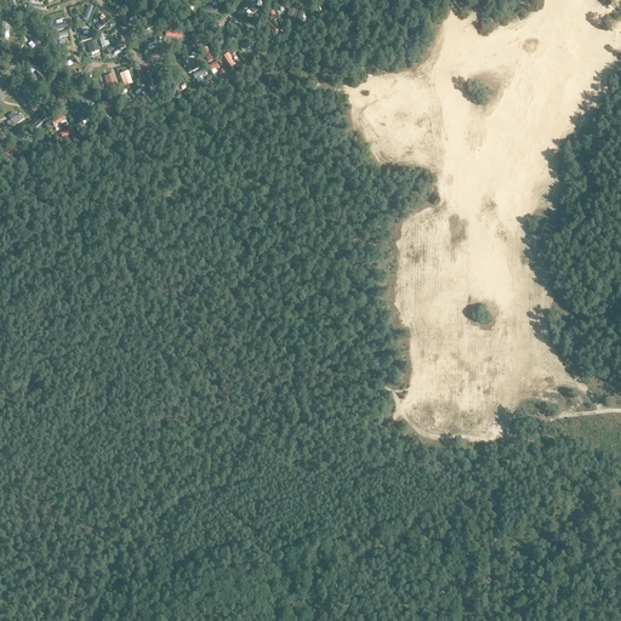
[(258,10),(249,0),(246,4),(255,13),(258,10)]
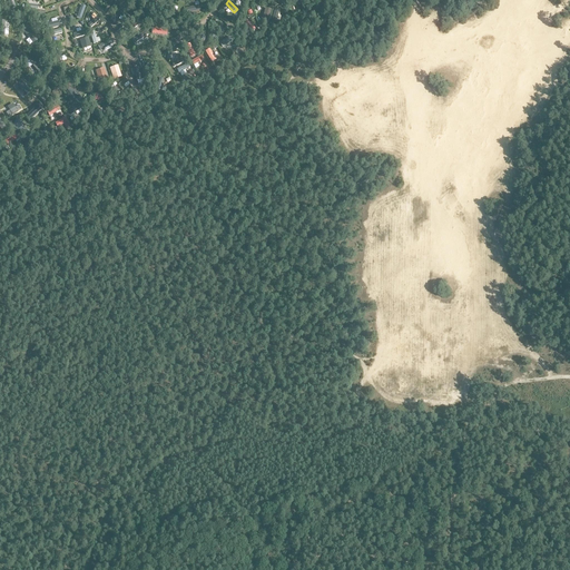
[(161,11),(176,17),(177,11),(164,7),(161,11)]
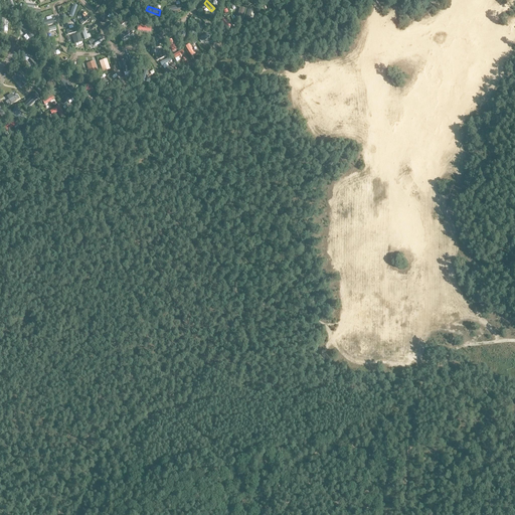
[(236,20),(242,21),(245,9),(240,7),(236,20)]
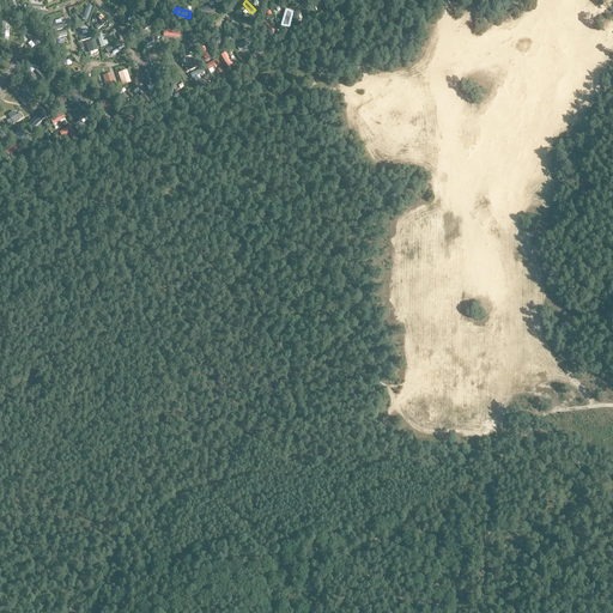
[(275,31),(266,22),(262,25),(272,35),(275,31)]
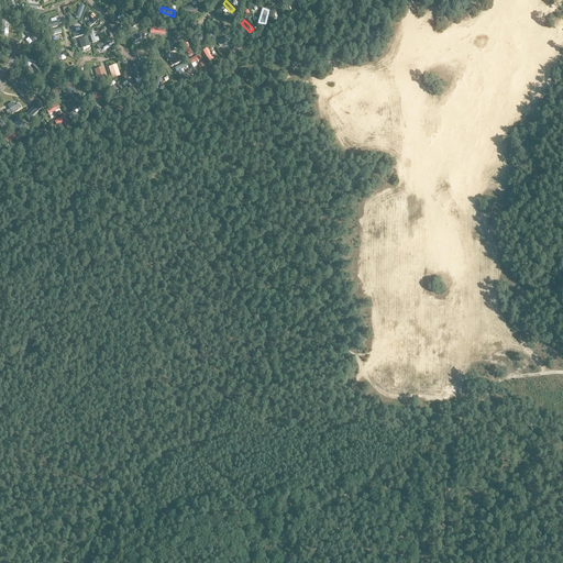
[(29,37),(32,42),(33,43),(36,39),(26,28),(22,32),(29,37)]
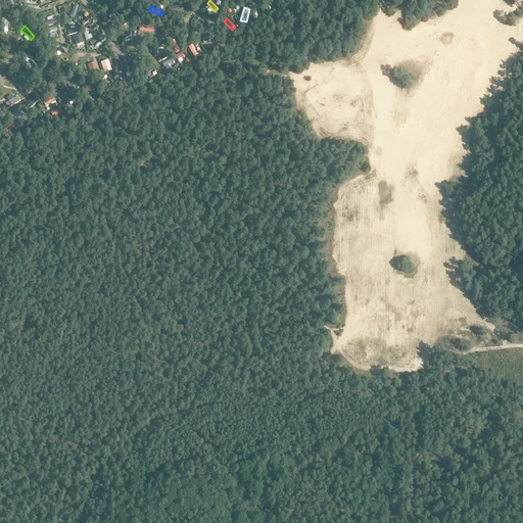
[(123,36),(125,40),(136,32),(134,29),(123,36)]
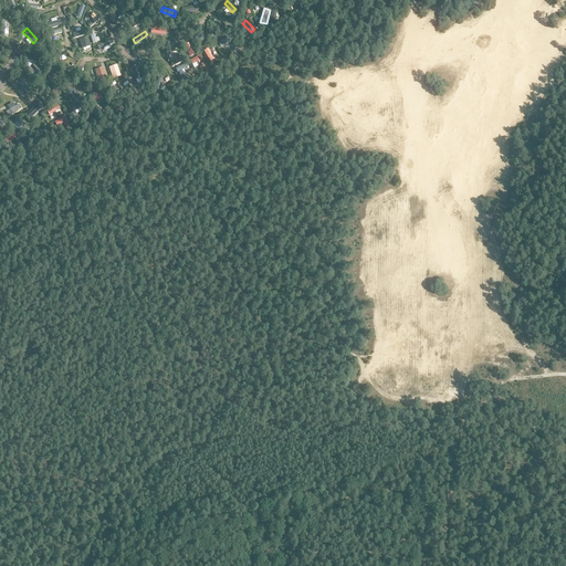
[(231,41),(229,37),(218,42),(221,48),(231,41)]
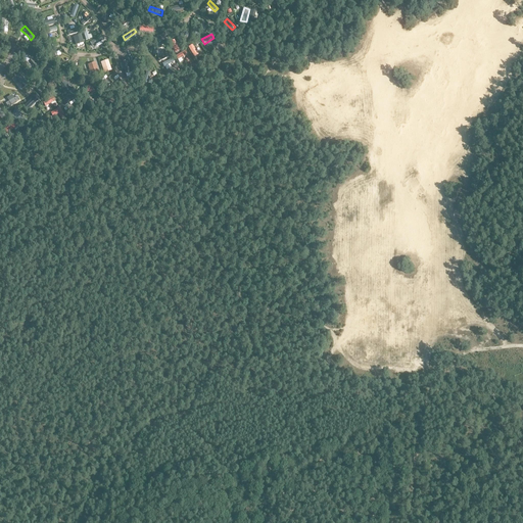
[(81,35),(74,38),(76,43),(77,45),(79,45),(78,44),(84,43),(81,35)]
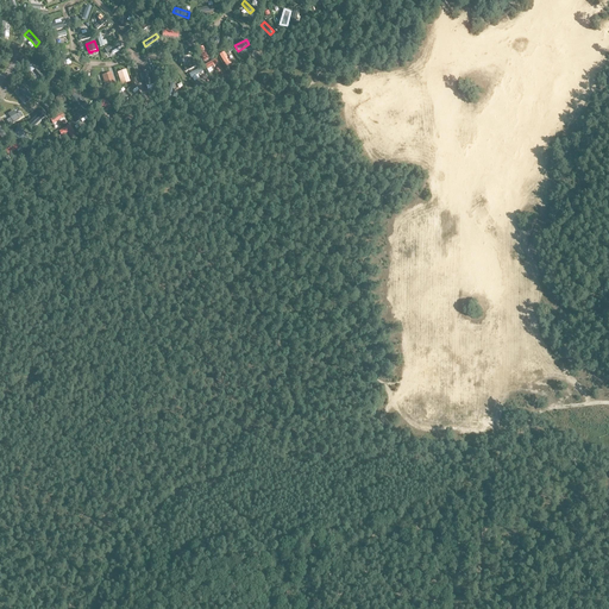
[(107,55),(120,48),(118,42),(105,50),(107,55)]
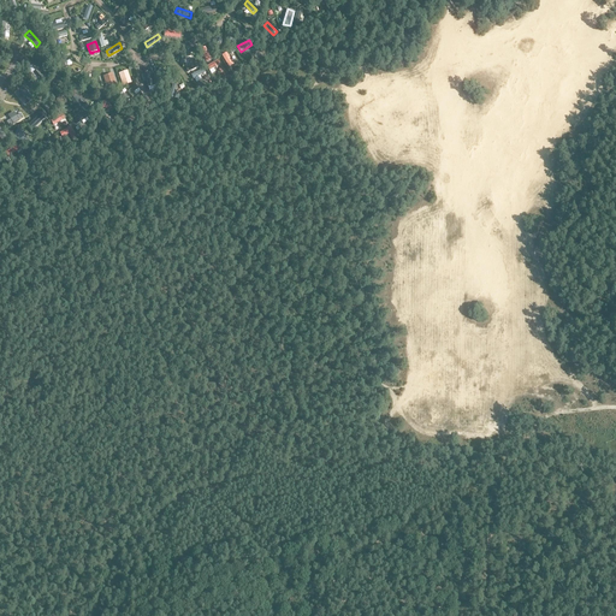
[(200,49),(206,63),(212,60),(206,47),(200,49)]
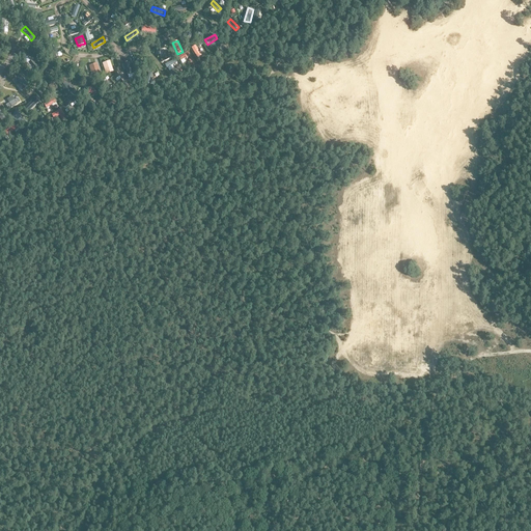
[(191,48),(197,58),(201,56),(196,46),(191,48)]
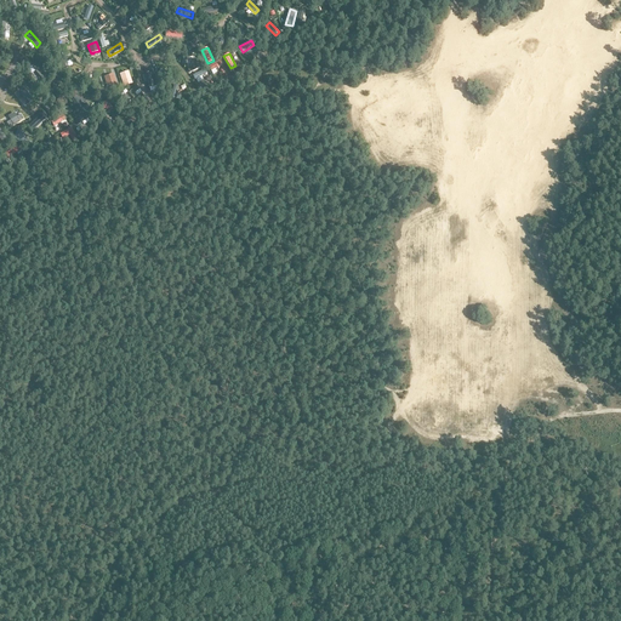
[(211,72),(222,64),(220,61),(209,67),(211,72)]
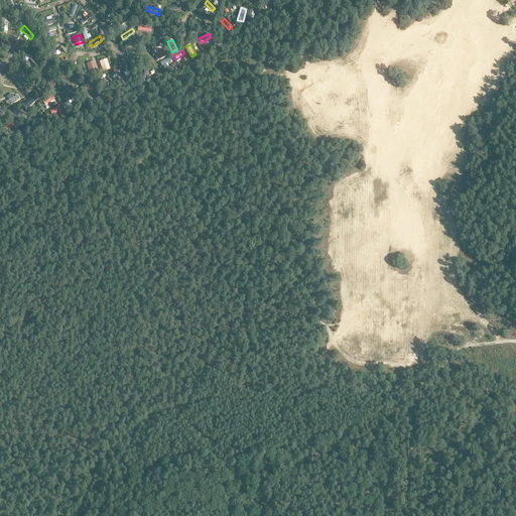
[(25,54),(29,58),(34,66),(38,62),(29,51),(25,54)]
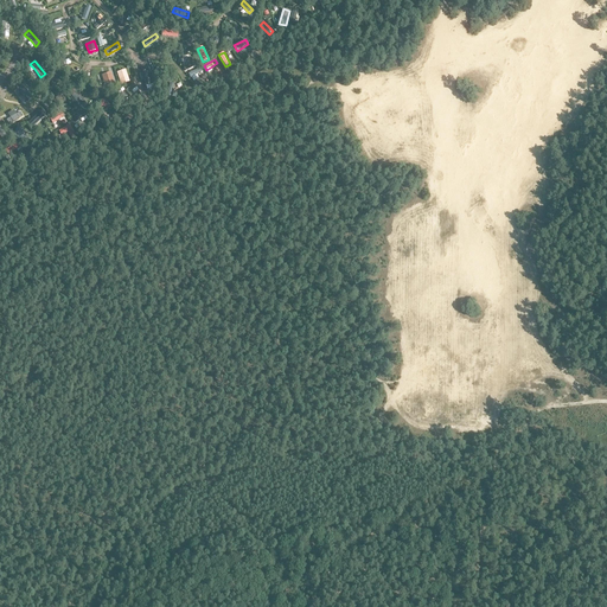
[(189,75),(191,78),(203,72),(200,68),(189,75)]
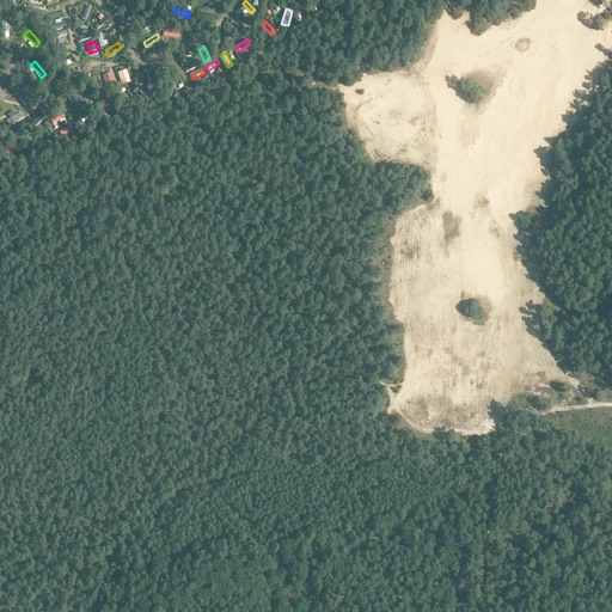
[(120,75),(122,89),(132,86),(128,73),(120,75)]
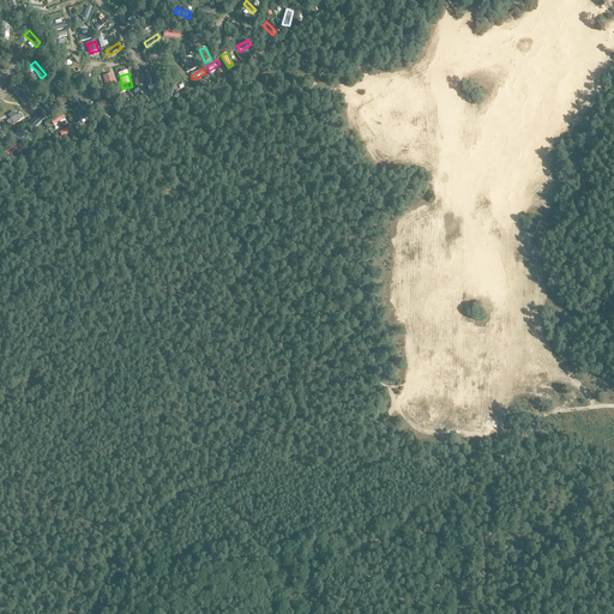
[(107,89),(115,86),(113,76),(104,78),(107,89)]
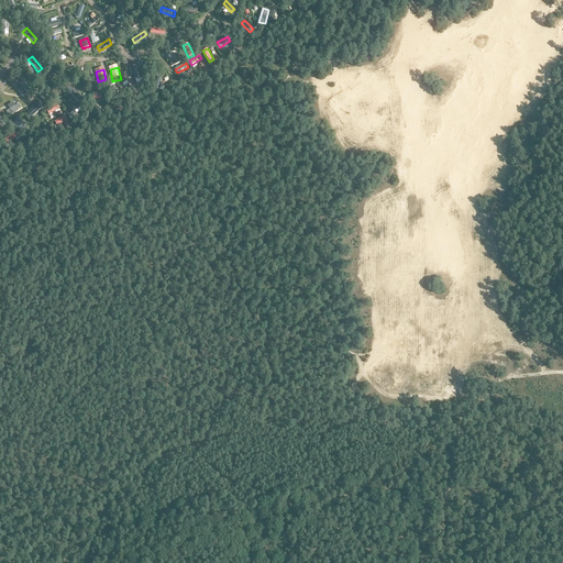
[(19,85),(23,89),(26,92),(30,89),(21,78),(17,81),(19,84),(19,85)]
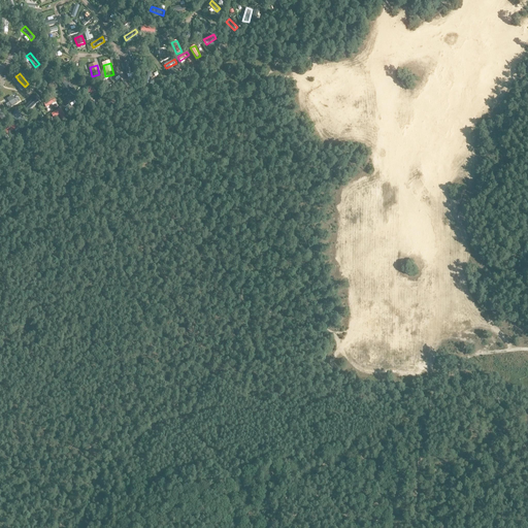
[(65,83),(61,86),(68,97),(75,92),(73,88),(69,90),(65,83)]
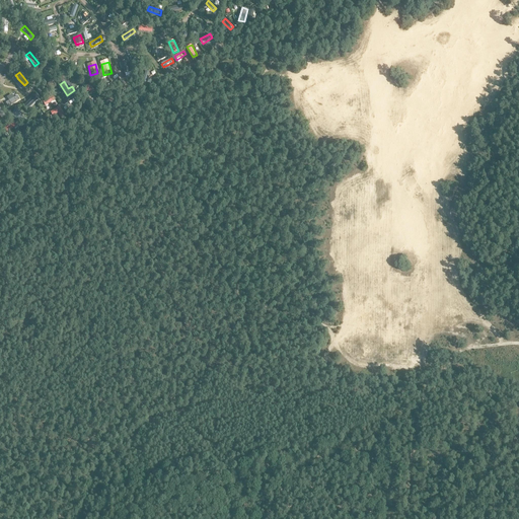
[(94,91),(89,84),(81,89),(84,93),(88,91),(90,94),(94,91)]
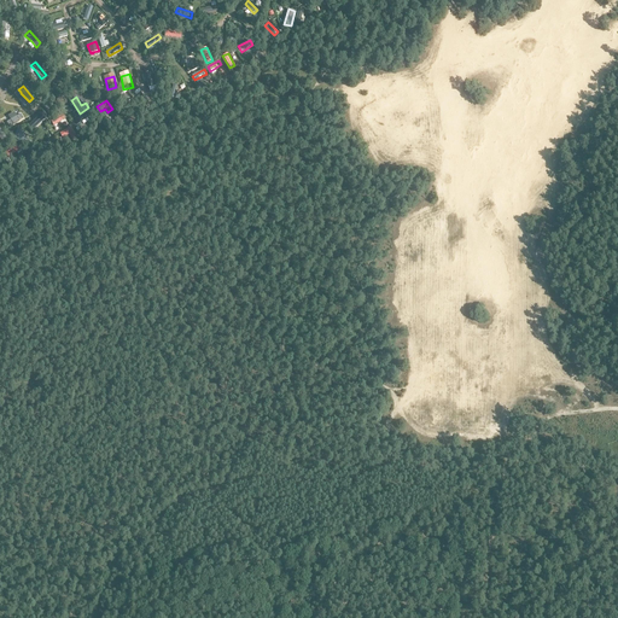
[(6,122),(9,127),(23,118),(21,114),(17,116),(16,116),(10,120),(6,122)]
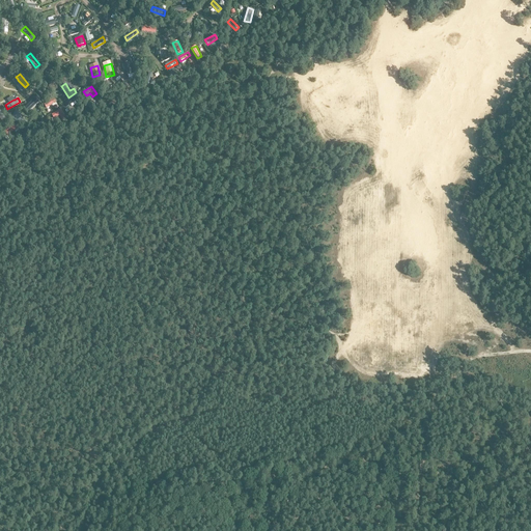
[(38,102),(34,98),(25,107),(28,111),(38,102)]
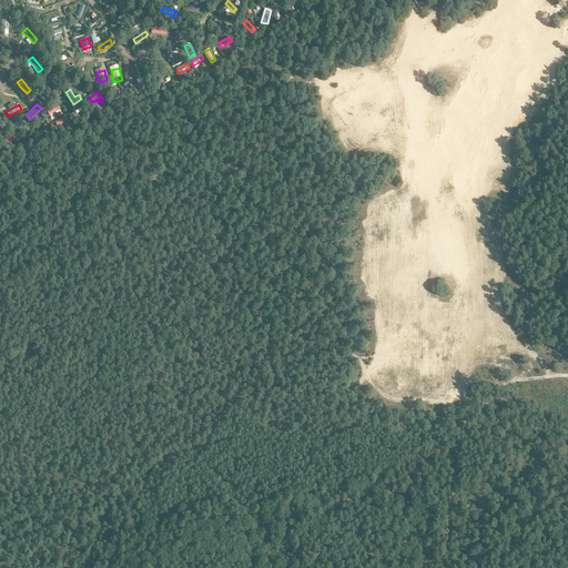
[(51,119),(62,112),(59,107),(48,113),(51,119)]
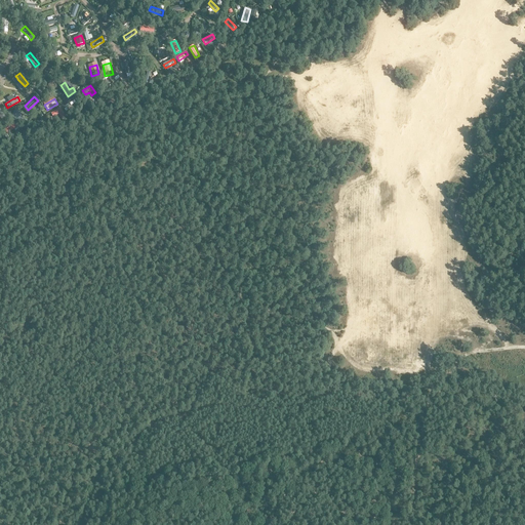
[(59,108),(50,114),(52,118),(57,114),(61,119),(65,116),(59,108)]
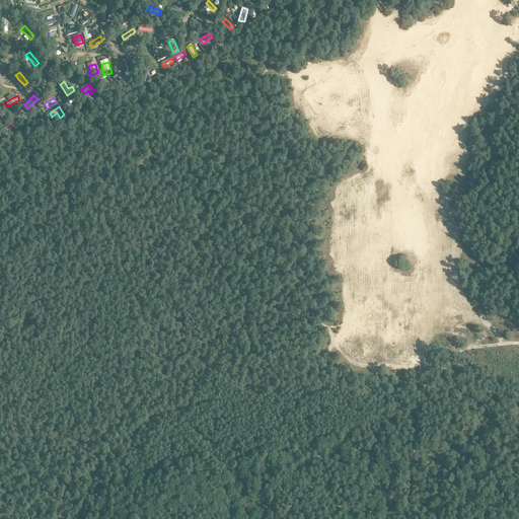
[(0,107),(0,116),(4,122),(8,119),(0,107)]
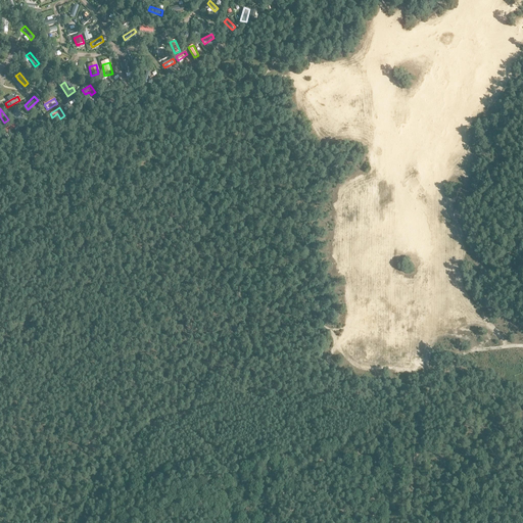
[(17,108),(12,115),(24,124),(27,120),(19,114),(21,111),(17,108)]
